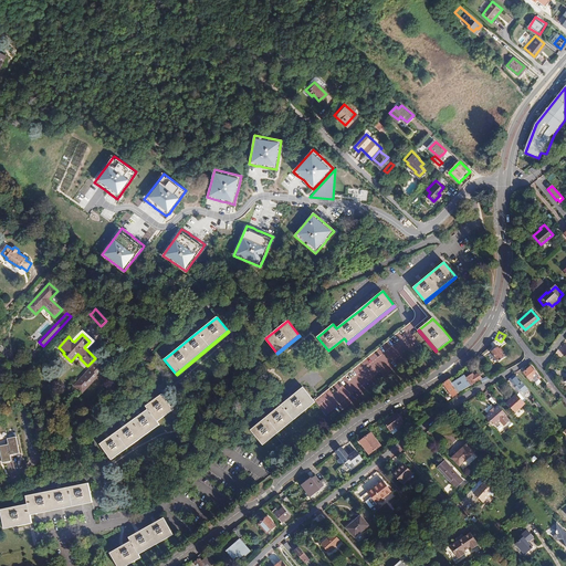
[(329,352),(345,339),(344,338),(328,350),(329,352)]
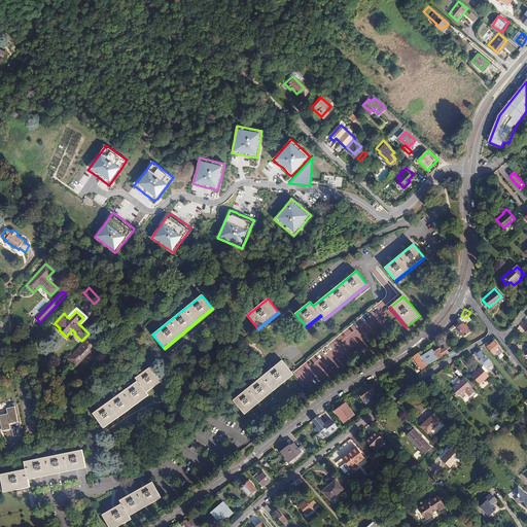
[(458,327),(464,337),(470,332),(463,323),(461,325),(458,327)]
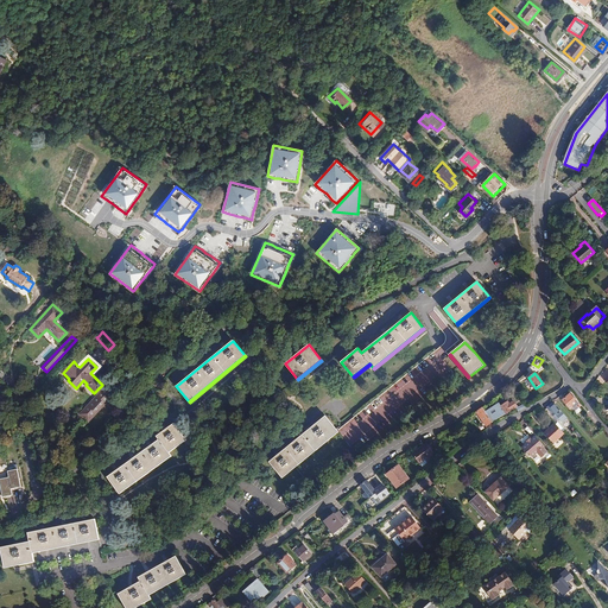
[(106,387),(81,415),(89,422),(106,404),(107,404),(114,396),(106,387)]
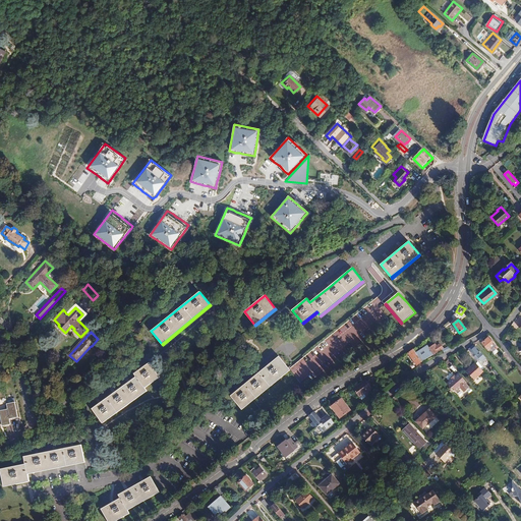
[(498,348),(488,337),(481,343),(488,350),(490,348),(494,351),(498,348)]
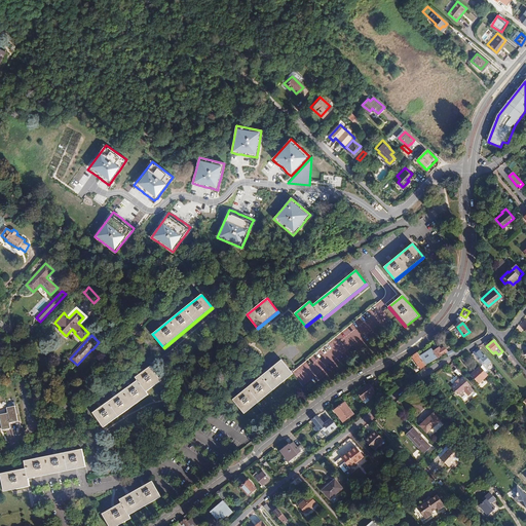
[(426,352),(420,357),(423,362),(425,361),(427,364),(437,359),(448,351),(444,345),(433,351),(431,349),(426,352)]
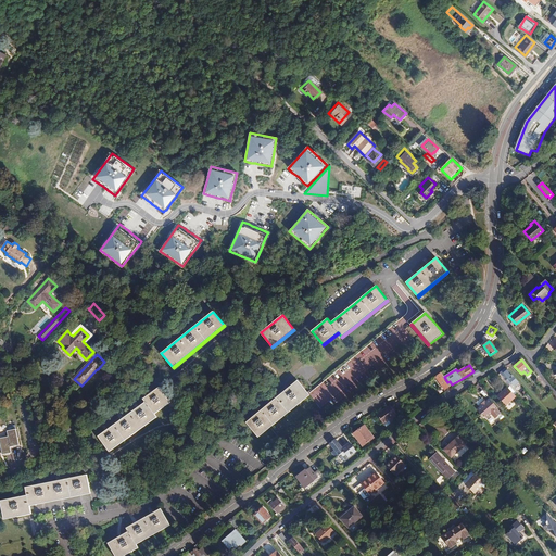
[(519,382),(506,368),(503,370),(500,374),(503,377),(504,376),(507,379),(506,380),(509,384),(512,382),(515,386),(519,382)]
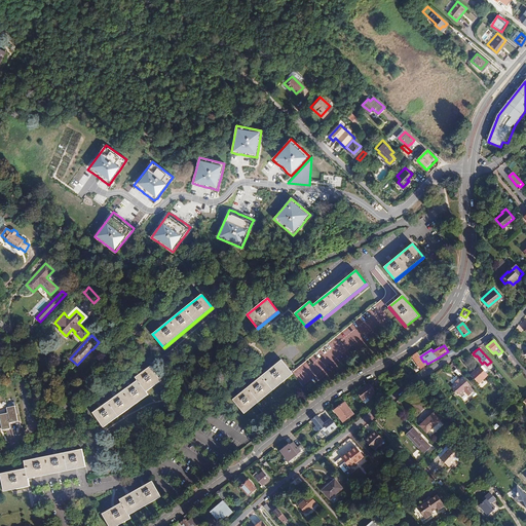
[(412,357),(421,369),(425,365),(427,364),(425,361),(423,362),(420,357),(417,352),(415,354),(412,357)]
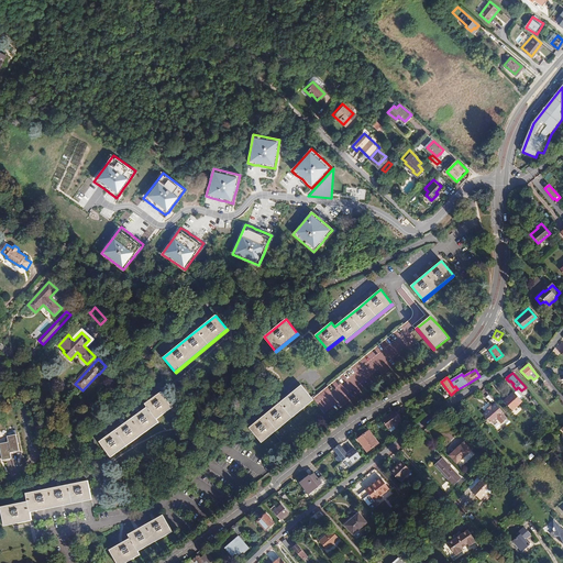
[(253,424),(250,428),(261,441),(312,399),(301,385),(297,388),(273,408),(253,424)]
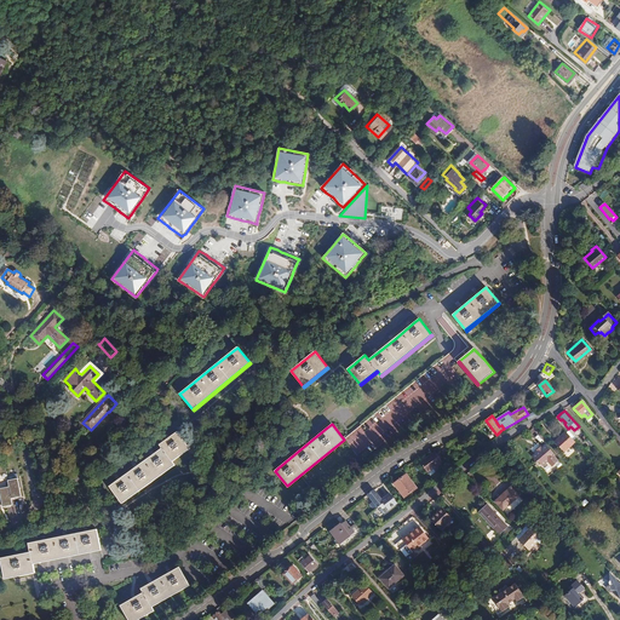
[(555,442),(564,452),(575,442),(566,431),(560,437),(555,442)]
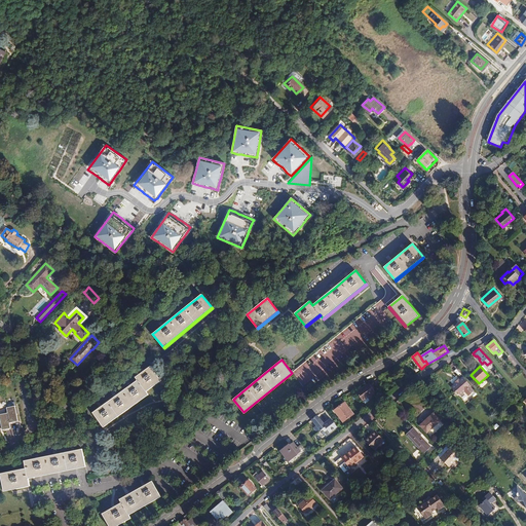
[(103,426),(148,393),(146,391),(146,390),(160,379),(151,367),(144,371),(136,377),(138,380),(133,384),(118,395),(98,410),(94,413),(103,426)]
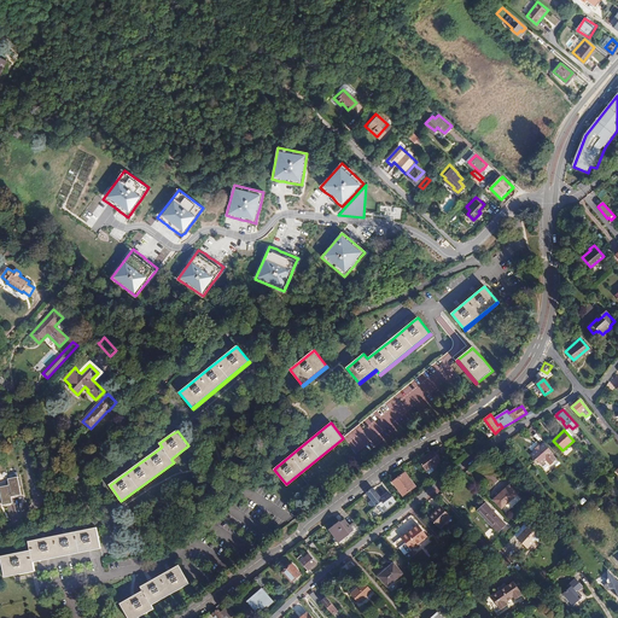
[(287,485),(344,439),(343,438),(286,484),(287,485)]
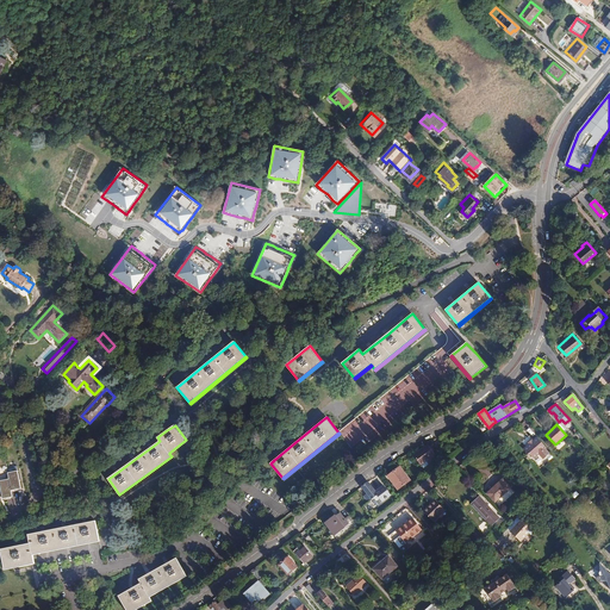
[(527,447),(523,449),(528,454),(529,453),(534,459),(539,454),(543,459),(549,454),(545,448),(546,447),(537,437),(534,441),(529,444),(527,447)]
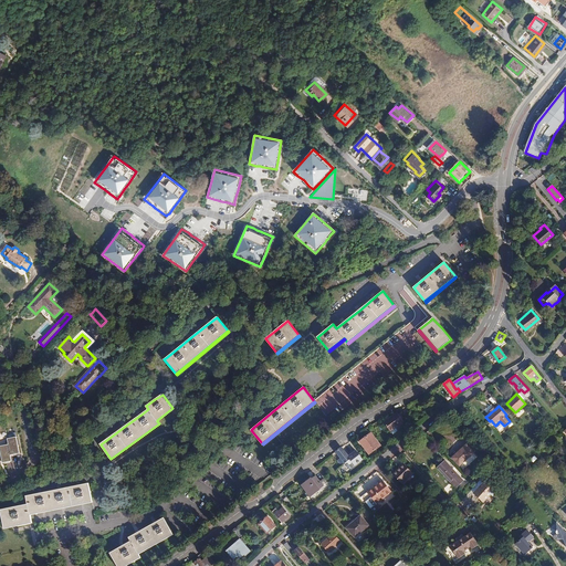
[(157,420),(157,421),(174,410),(173,408),(157,420)]
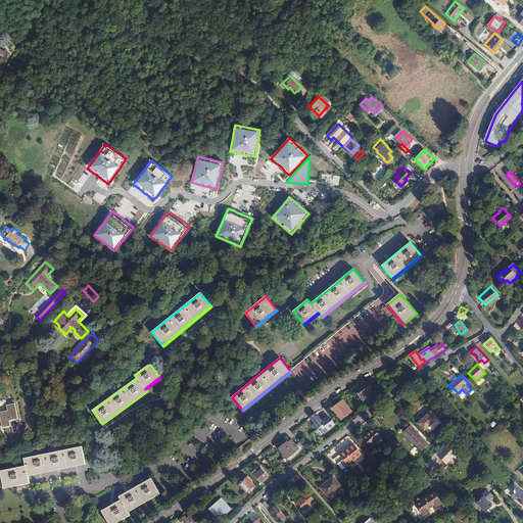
[(362,385),(354,390),(361,398),(373,389),(367,381),(362,385)]
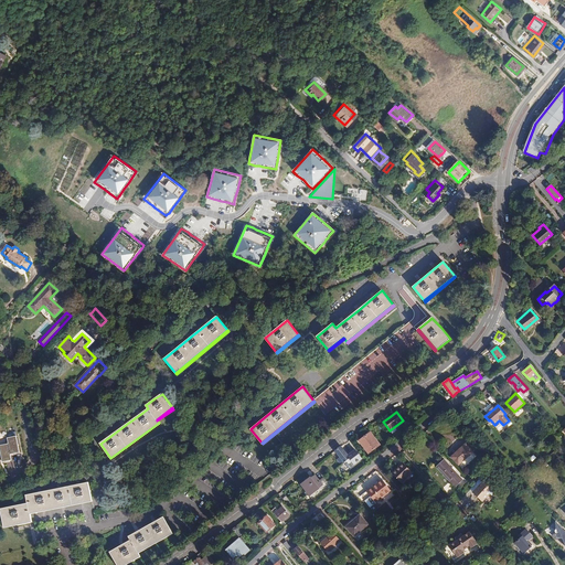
[(112,459),(160,424),(159,423),(110,458),(112,459)]
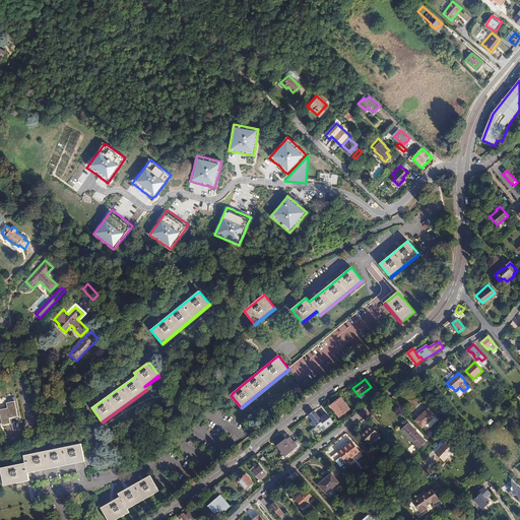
[(339,417),(349,409),(340,397),(336,401),(330,405),(339,417)]
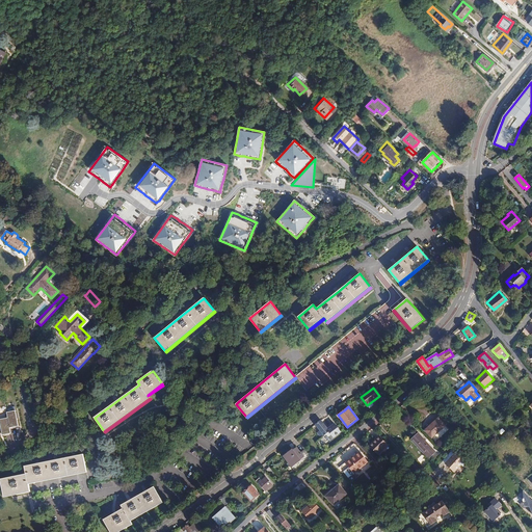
[(17,410),(8,411),(9,418),(0,419),(4,434),(12,432),(11,428),(20,426),(17,410)]
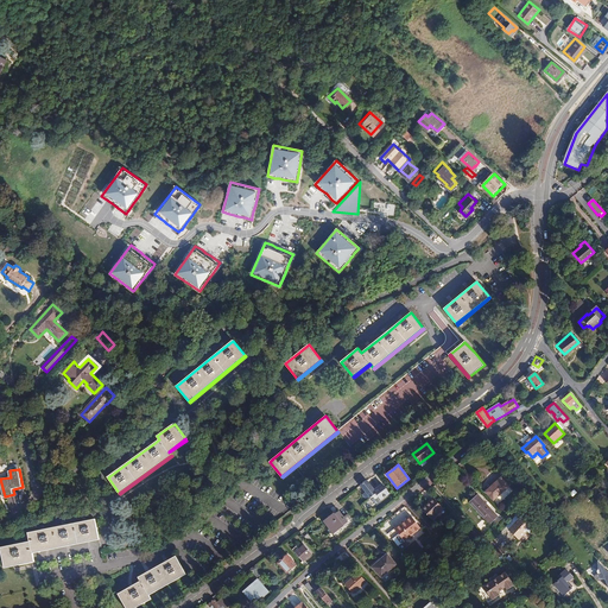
[(494,483),(486,492),(498,505),(513,491),(501,477),(494,483)]
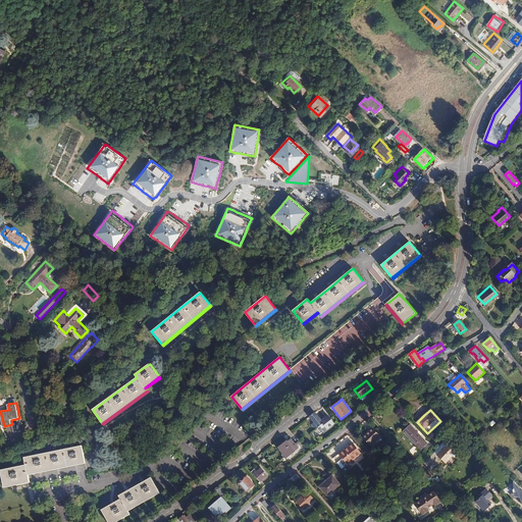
[(309,416),(318,427),(323,423),(321,421),(321,420),(315,412),(309,416)]
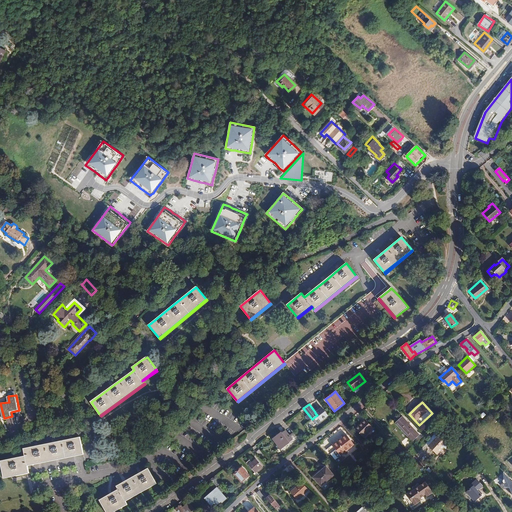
[(318,410),(315,412),(315,413),(317,415),(321,421),(328,416),(322,407),(318,410)]
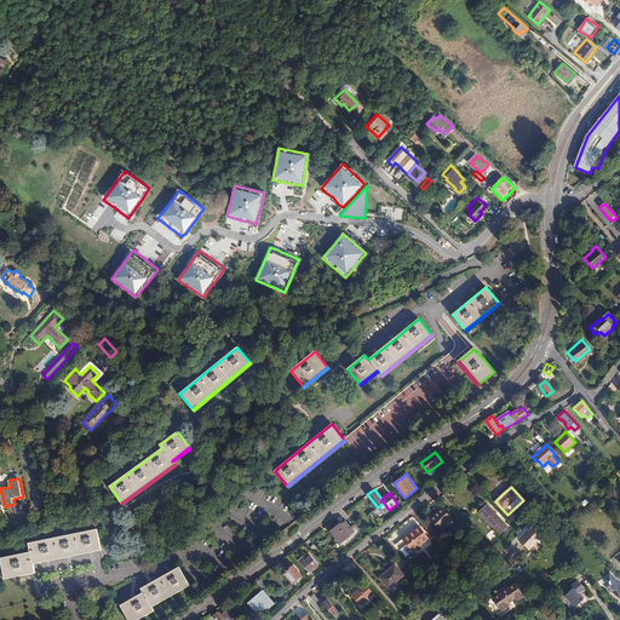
[(478,512),(499,534),(507,527),(487,504),(483,507),(478,512)]
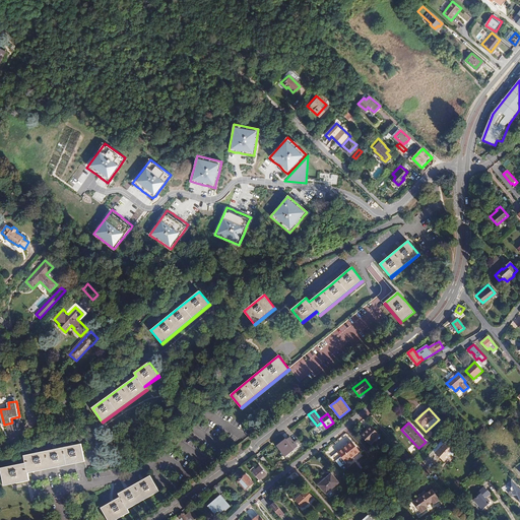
[(365,432),(361,436),(369,444),(379,435),(371,426),(365,432)]
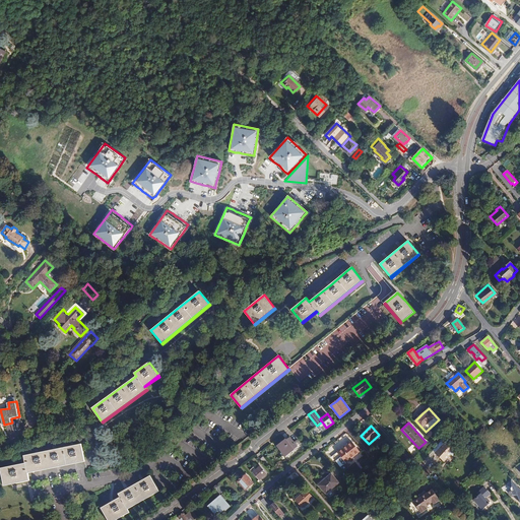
[(294,443),(288,437),(284,440),(277,446),(285,456),(297,446),(301,443),(298,440),(294,443)]
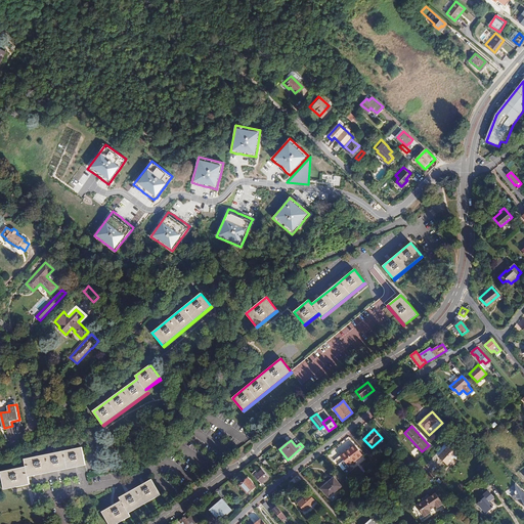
[(363,455),(354,444),(347,450),(341,455),(340,455),(337,459),(341,463),(344,461),(349,467),(363,455)]
